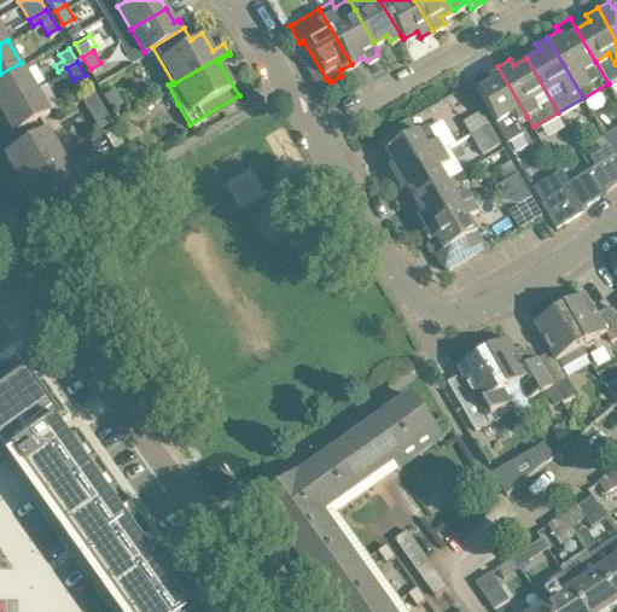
[(0,105),(34,86),(21,63),(0,74),(0,105)]
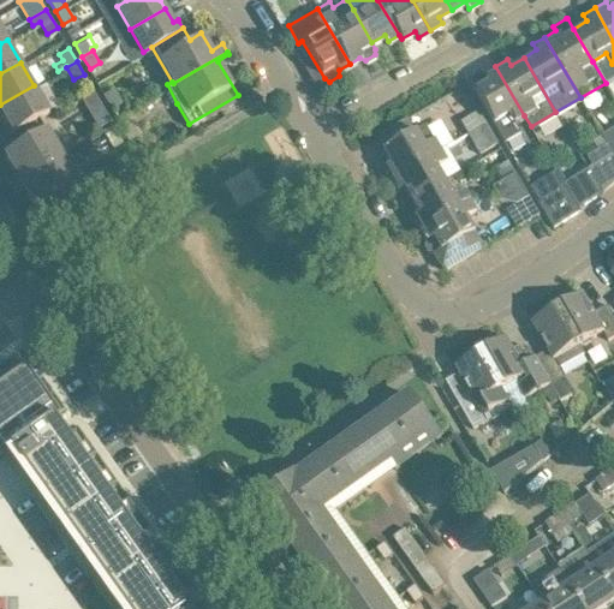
[(495,66),(484,72),(478,69),(470,75),(470,81),(504,138),(519,130),(514,120),(524,115),(495,66)]
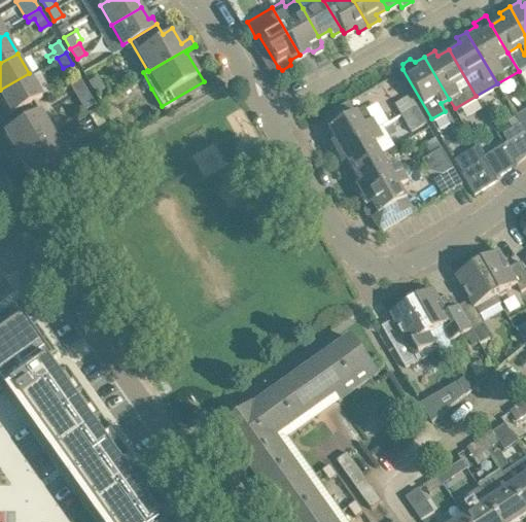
[(29,73),(0,90),(0,94),(10,110),(6,112),(12,123),(38,107),(33,98),(40,93),(40,92),(49,87),(38,68),(29,73)]
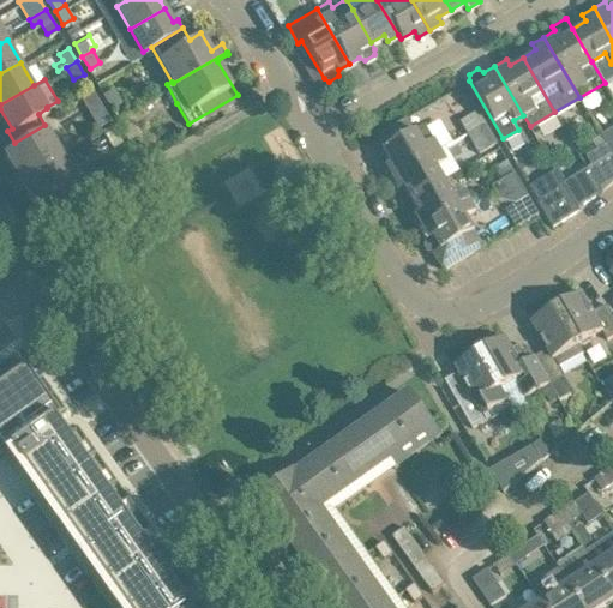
[(115,92),(106,98),(110,106),(120,100),(115,92)]
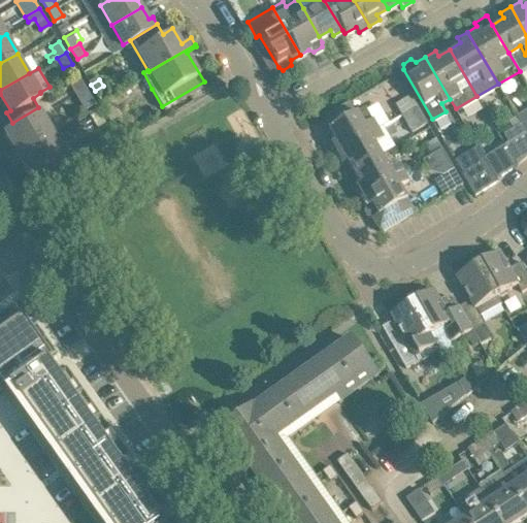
[(88,89),(77,95),(85,106),(95,100),(92,96),(88,89)]
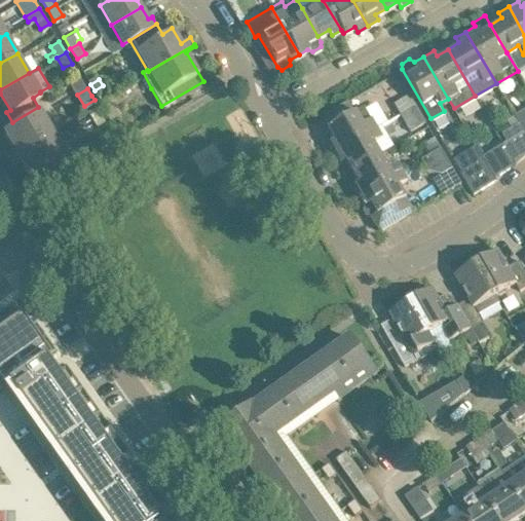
[(408,91),(399,98),(390,102),(394,108),(387,111),(386,109),(376,115),(380,121),(399,112),(414,103),(408,91)]
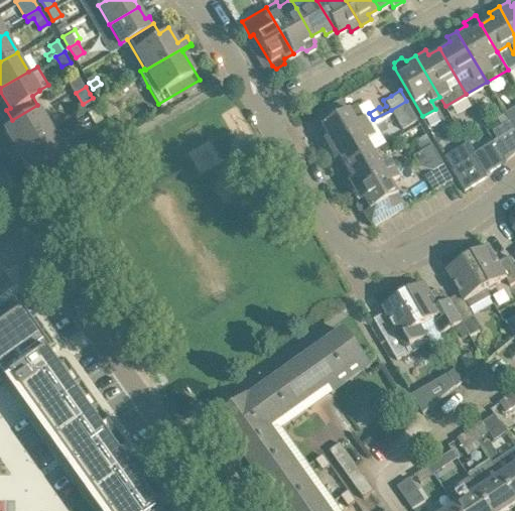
[(406,101),(391,110),(400,126),(415,117),(412,112),(406,101)]
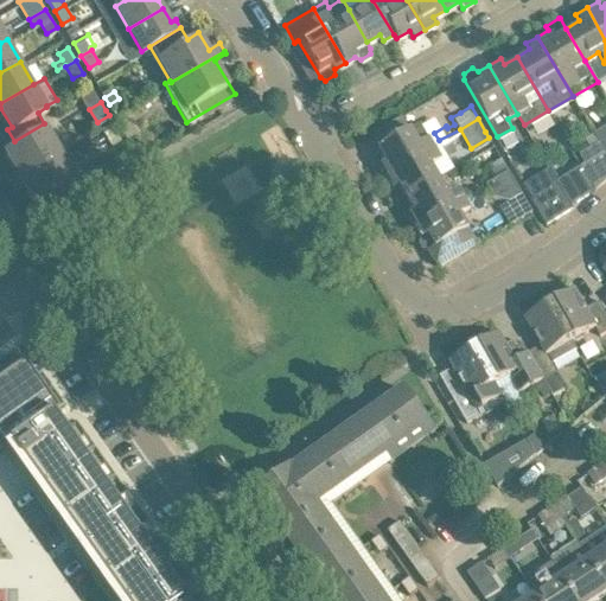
[(110,120),(101,126),(112,142),(121,138),(110,120)]
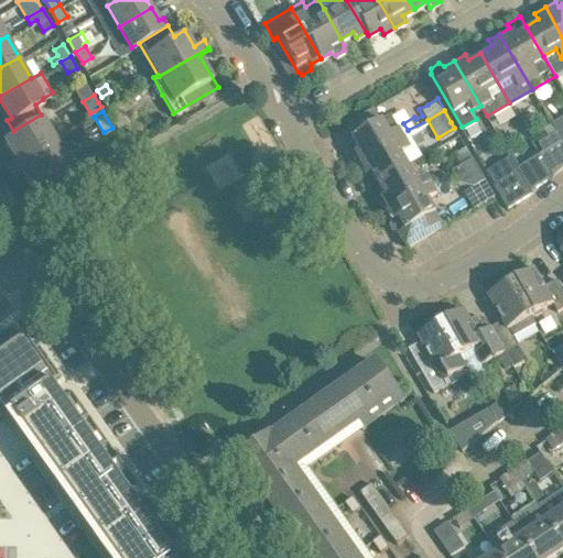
[(350,150),(357,161),(402,134),(396,124),(388,111),(379,117),(349,133),(356,146),(350,150)]
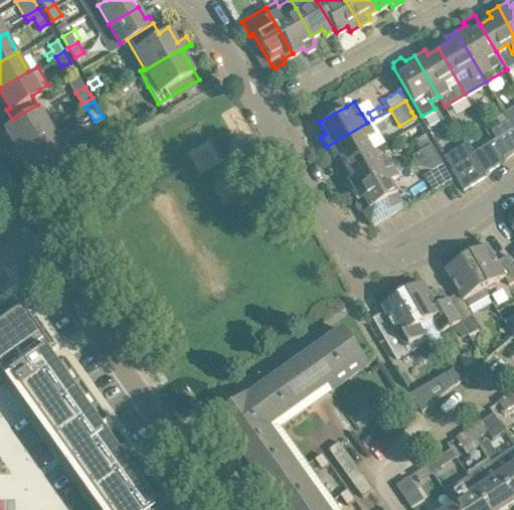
[(513,103),(502,110),(507,118),(509,123),(513,119),(513,103)]
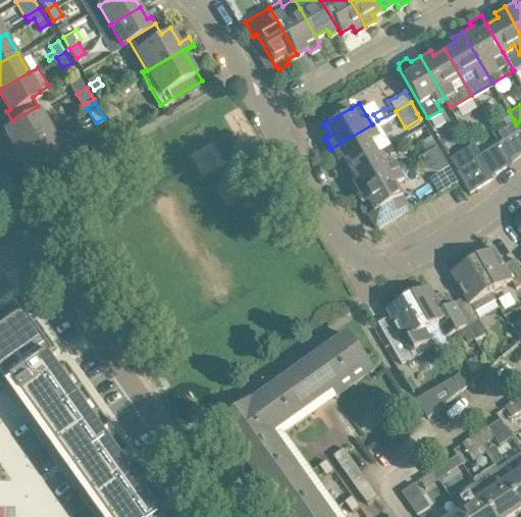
[(38,106),(12,121),(2,127),(14,148),(4,153),(6,155),(51,128),(38,106)]
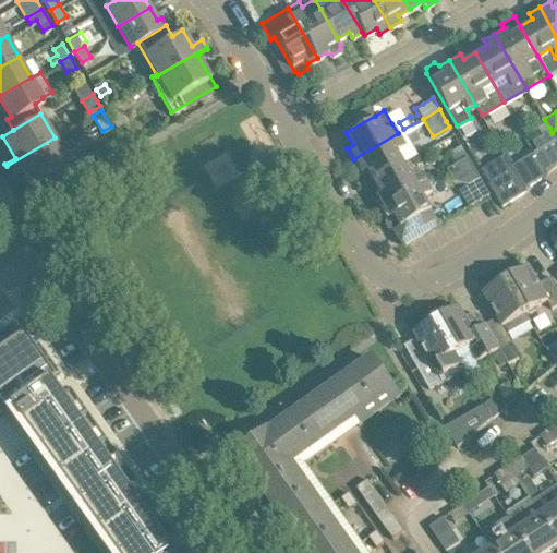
[(121,113),(112,119),(116,125),(125,120),(121,113)]
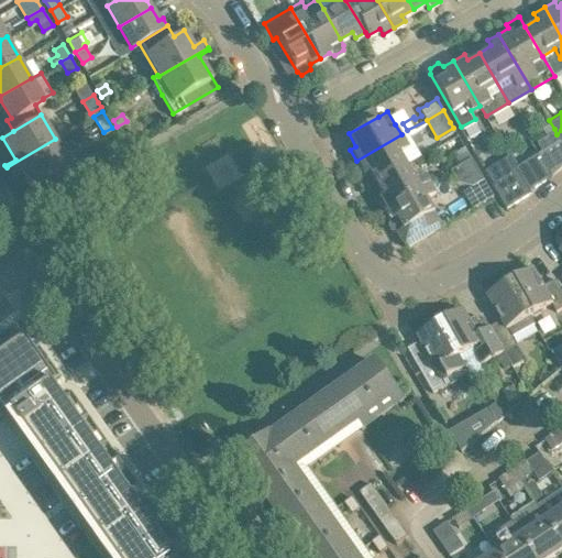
[(561,142),(557,134),(554,129),(536,140),(540,149),(550,165),(561,157),(561,142)]
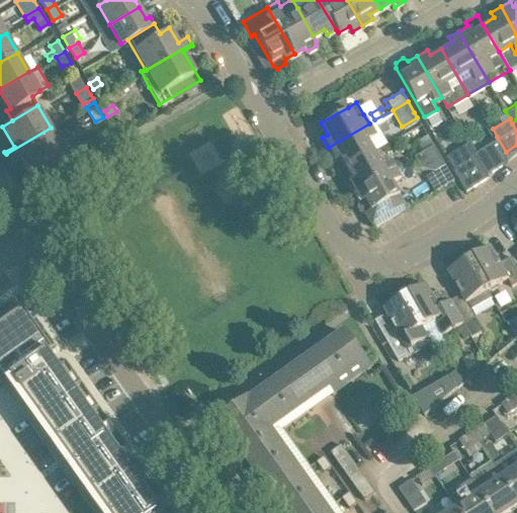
[(345,166),(372,150),(366,139),(375,134),(369,123),(328,148),(333,158),(339,155),(345,166)]
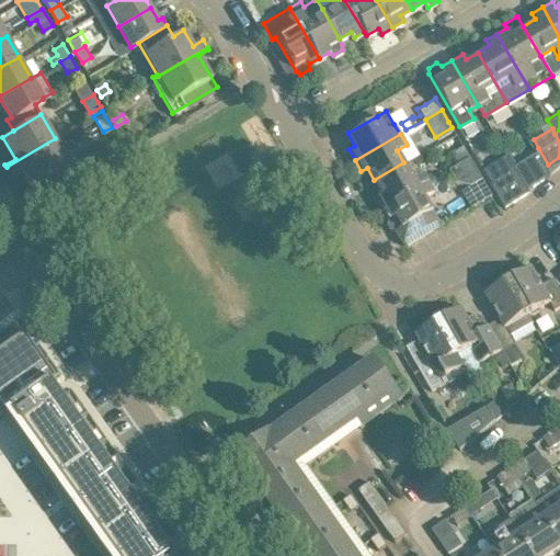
[(11,174),(21,169),(36,195),(80,169),(73,158),(68,161),(55,138),(7,167),(11,174)]
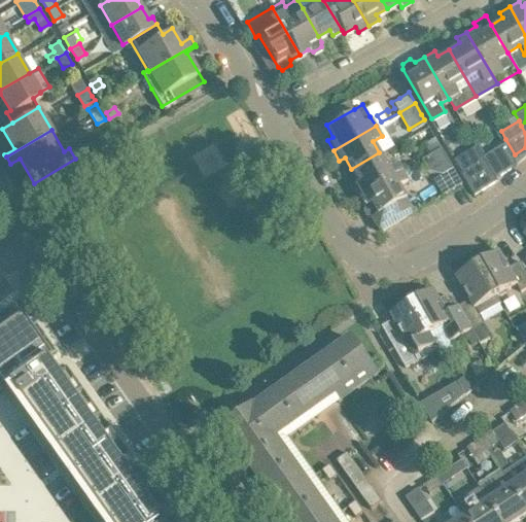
[(424,140),(430,150),(440,145),(433,135),(424,140)]
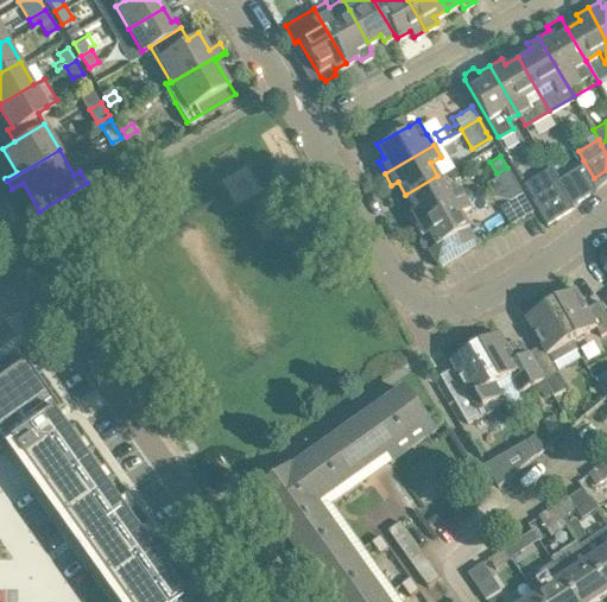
[(520,190),(514,181),(507,168),(497,173),(485,181),(493,194),(509,197),(520,190)]
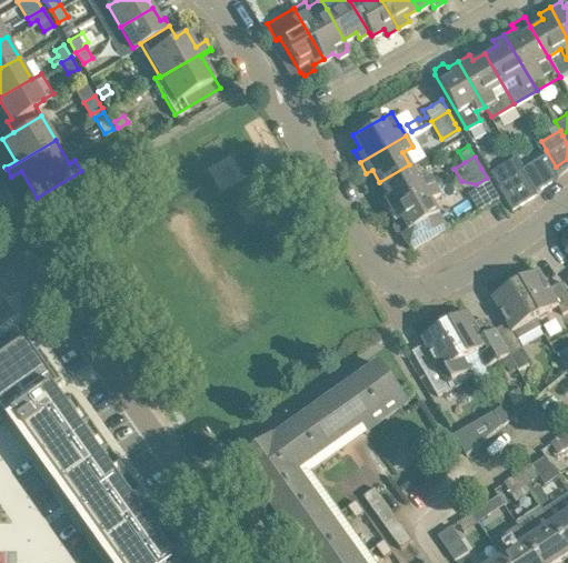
[(521,169),(532,189),(545,182),(530,159),(519,166),(521,169)]
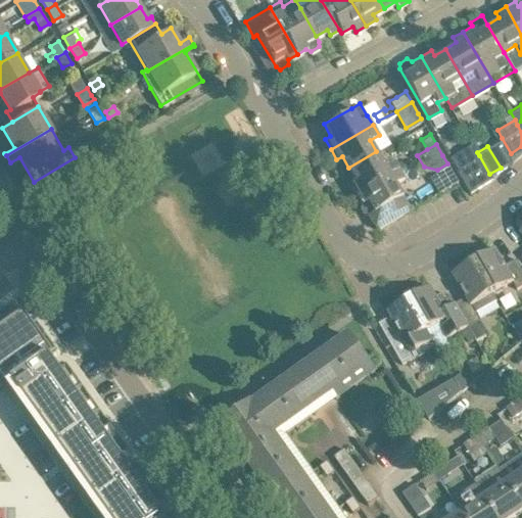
[(356,191),(397,167),(391,157),(383,162),(376,151),(348,168),(354,179),(349,181),(356,191)]
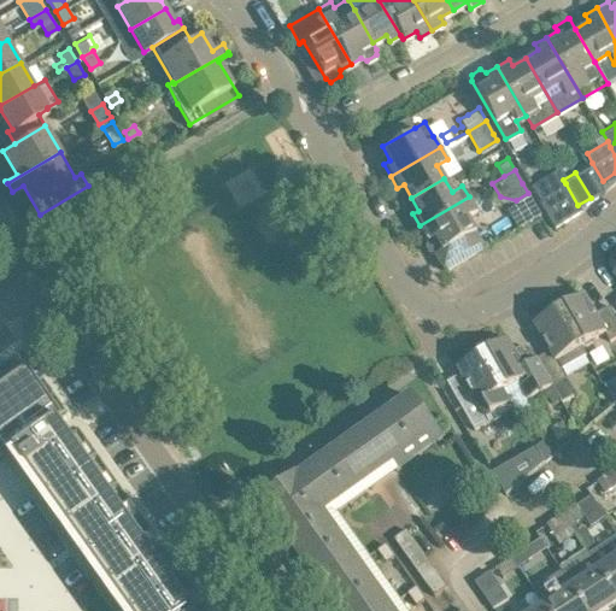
[(580,209),(578,205),(565,183),(552,192),(568,216),(580,209)]
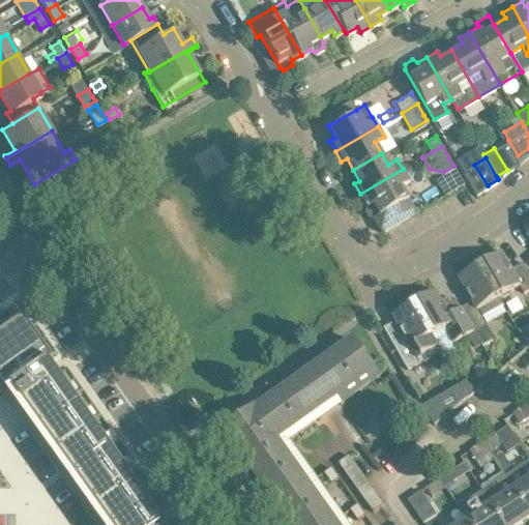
[(373,215),(381,230),(414,210),(399,184),(408,178),(403,169),(360,194),(365,203),(363,209),(366,214),(373,215)]
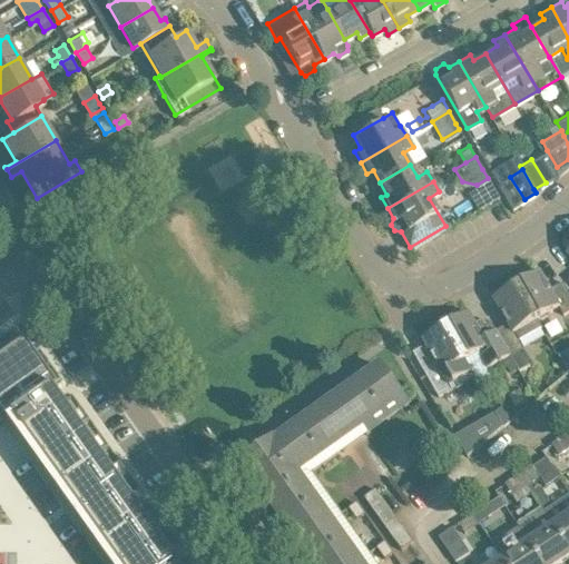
[(539,268),(516,282),(536,316),(559,303),(563,312),(568,307),(568,289),(562,278),(549,286),(539,268)]
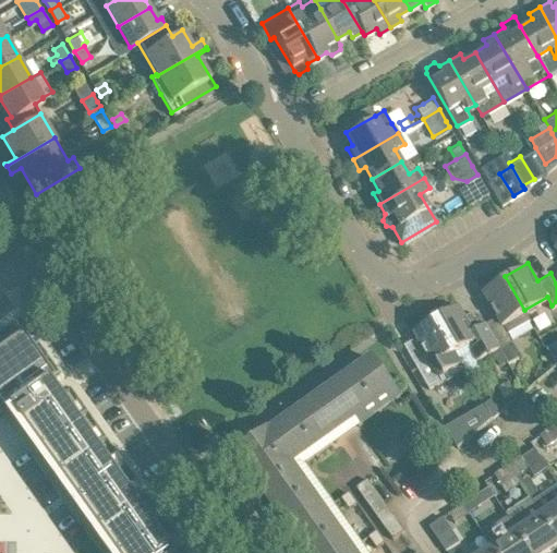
[(529,317),(524,310),(505,276),(482,289),(497,314),(484,321),(506,359),(507,360),(521,352),(507,329),(529,317)]
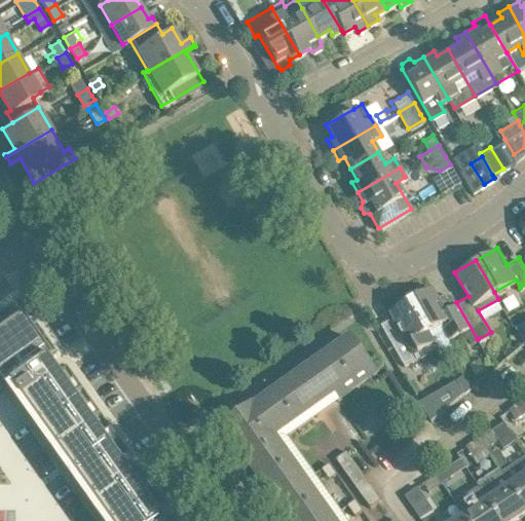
[(449,337),(458,332),(463,329),(470,342),(477,338),(456,302),(453,296),(449,299),(448,297),(443,296),(440,299),(432,286),(411,298),(428,330),(433,337),(446,330),(449,337)]
